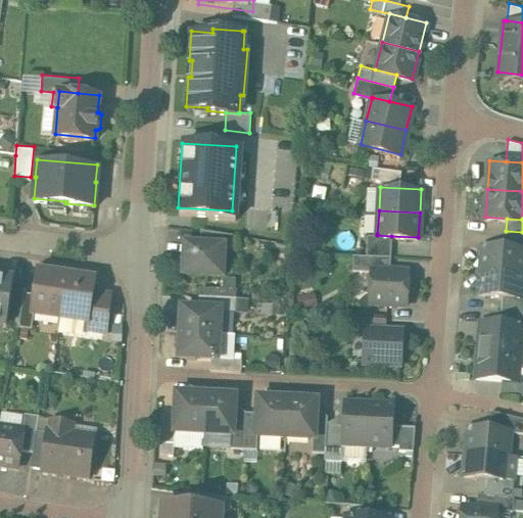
[(237,234),(200,228),(199,242),(223,243),(223,244),(236,245),(237,234)]
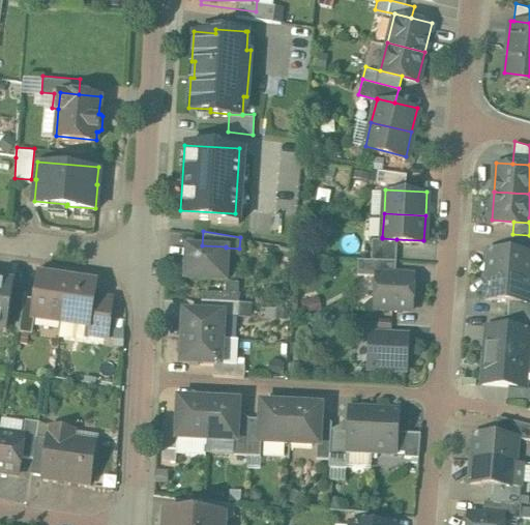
[(529,235),(512,234),(510,249),(529,250),(529,235)]
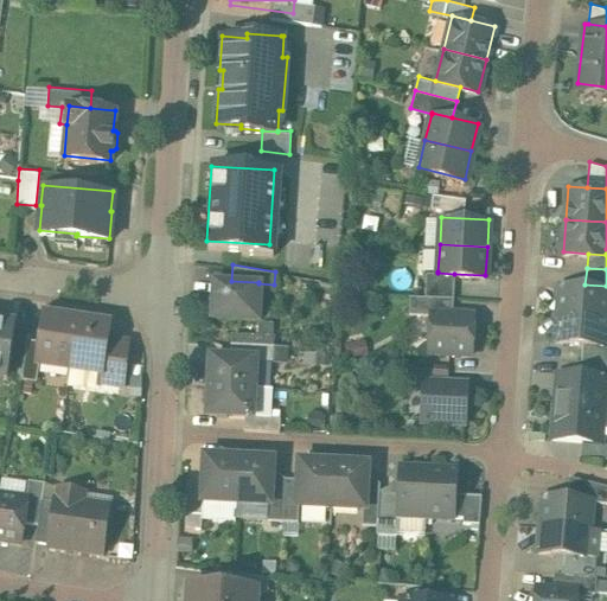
[(454,274),(438,273),(438,272),(427,270),(425,294),(453,296),(454,274)]
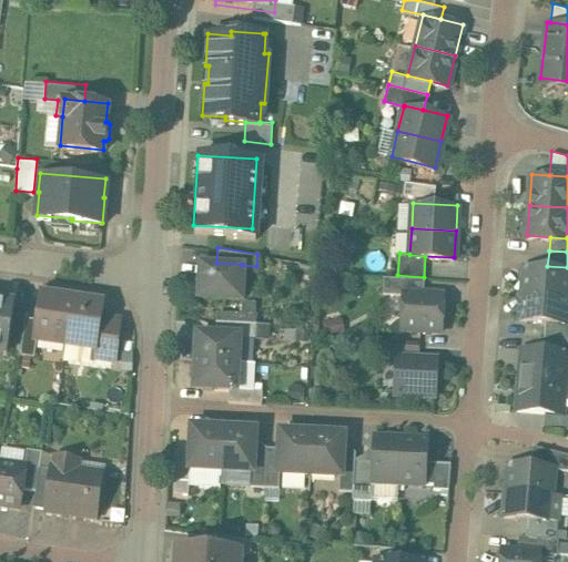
[(216,263),(201,262),(200,294),(241,296),(242,265),(242,264),(216,263)]
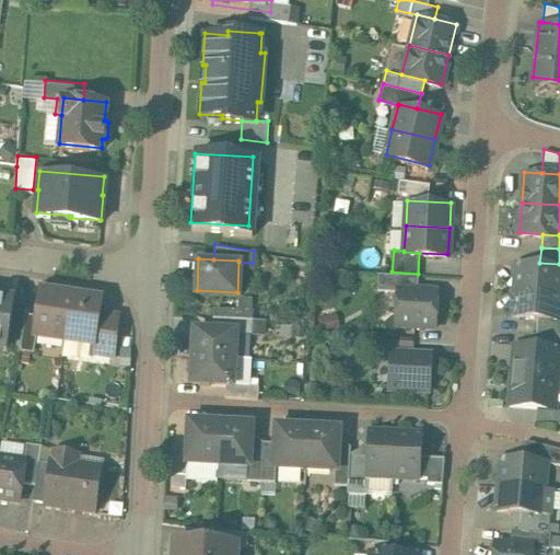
[(559,264),(539,263),(517,262),(515,287),(559,291),(559,277),(559,264)]
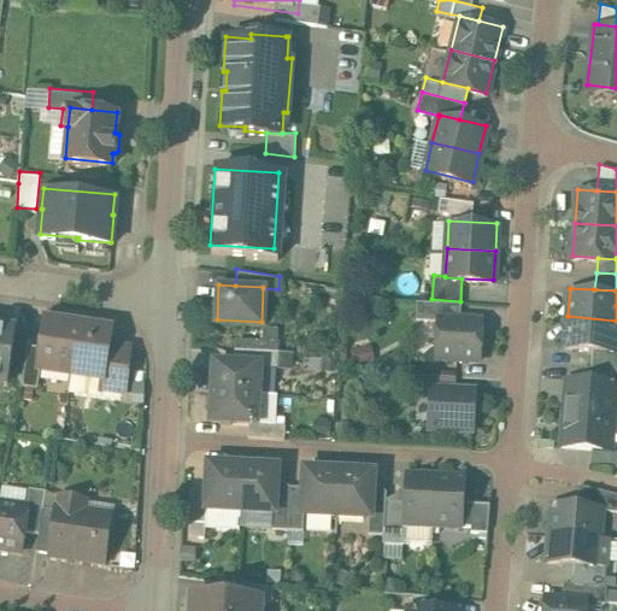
[(432,299),(417,299),(416,317),(438,318),(438,316),(460,317),(460,301),(432,299)]
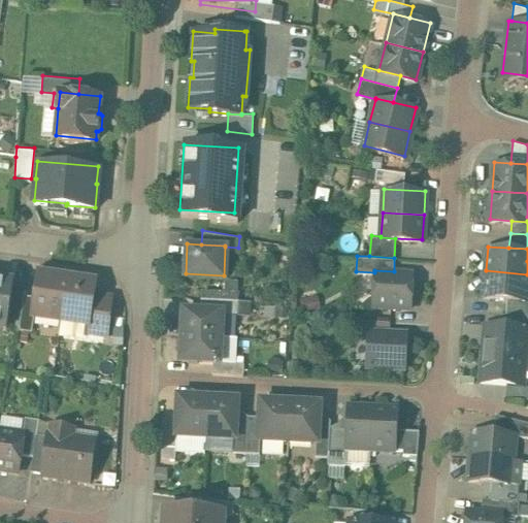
[(394,271),(374,270),(374,272),(373,303),(409,305),(411,272),(394,271)]
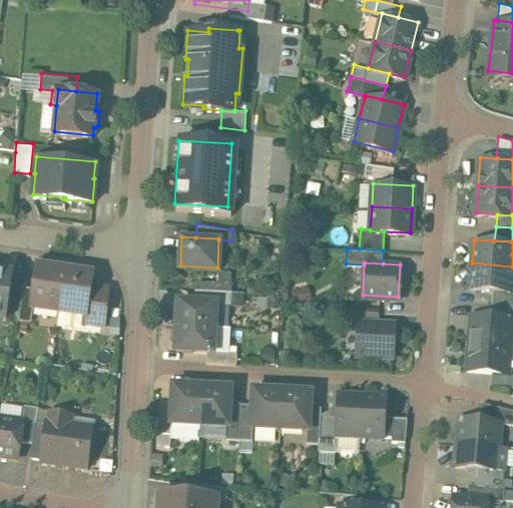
[(512,267),(472,263),(470,287),(492,289),(510,290),(512,267)]
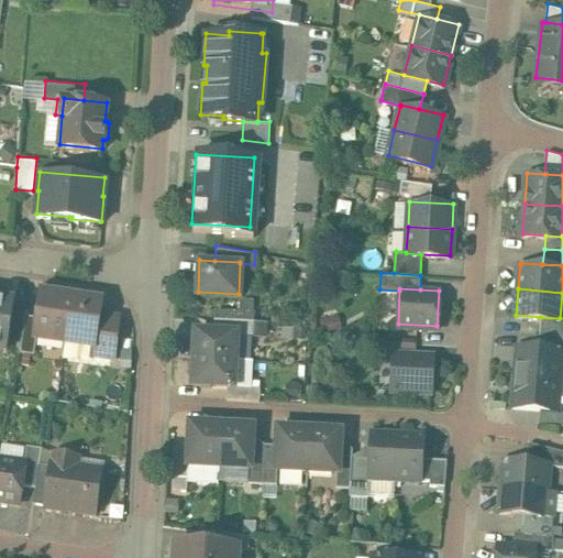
[(72,295),(42,290),(39,314),(35,334),(36,334),(65,338),(72,295)]
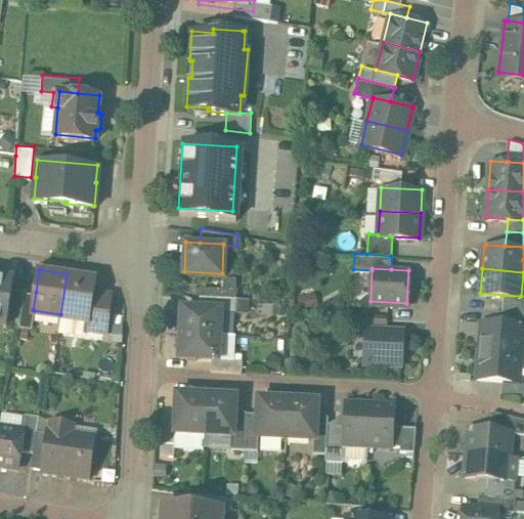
[(93,278),(67,274),(60,314),(87,318),(88,318),(92,286),(93,278)]
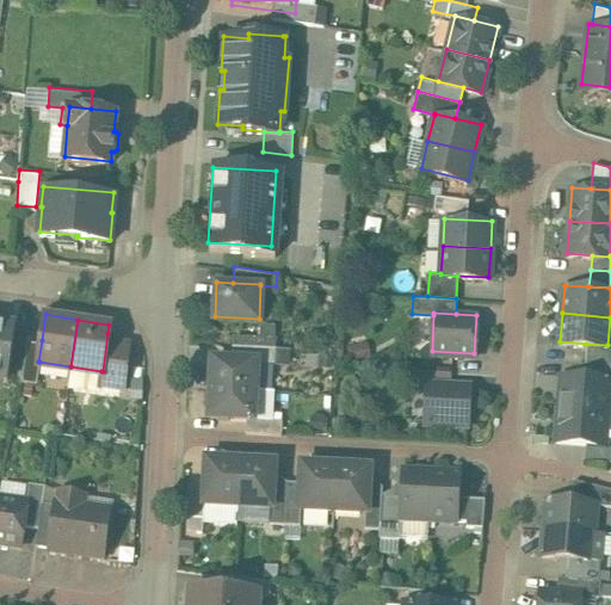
[(14,325),(0,322),(0,375),(7,376),(14,325)]
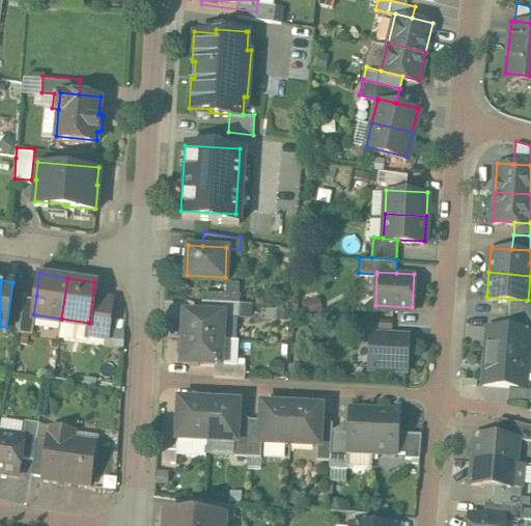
[(99,291),(93,289),(89,323),(88,323),(87,331),(105,334),(110,298),(98,296),(99,291)]
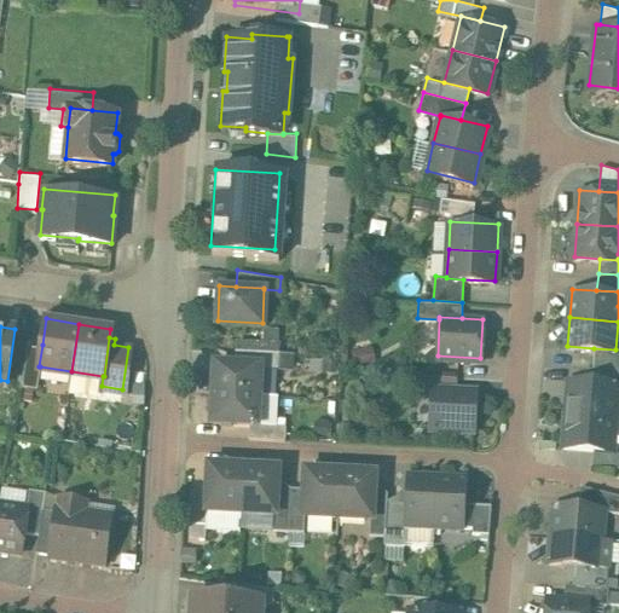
[(42,345),(28,343),(22,383),(38,386),(40,366),(39,366),(42,345)]
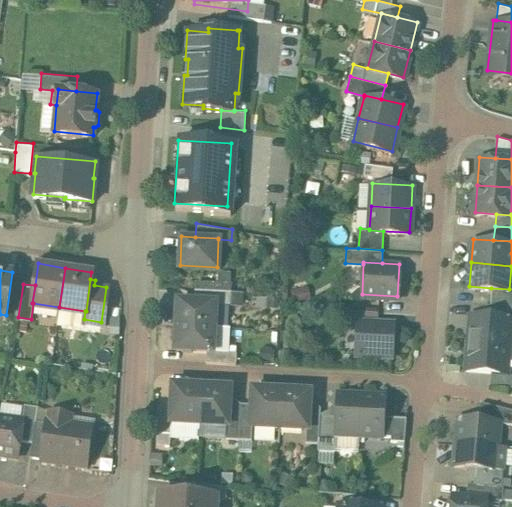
[(230,289),(195,287),(194,299),(215,300),(215,301),(230,302),(230,289)]
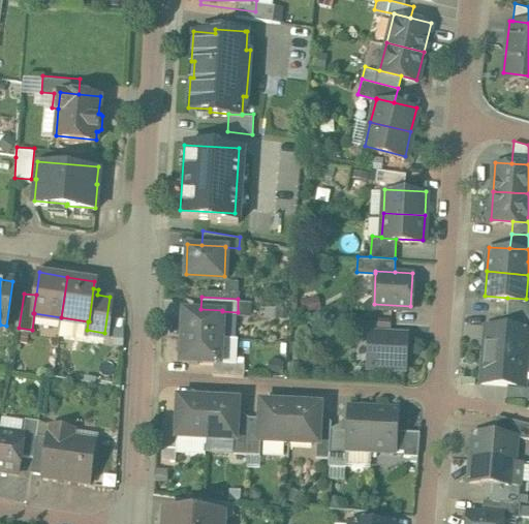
[(526,299),(507,298),(506,313),(528,314),(528,299),(526,299)]
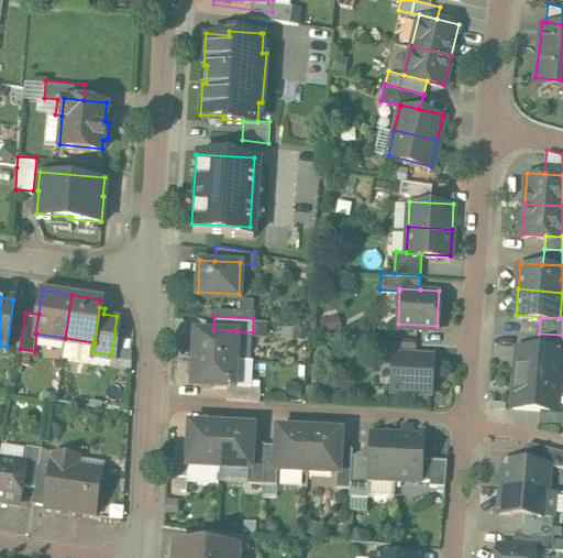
[(213,329),(196,328),(195,354),(235,357),(236,331),(236,330),(213,329)]
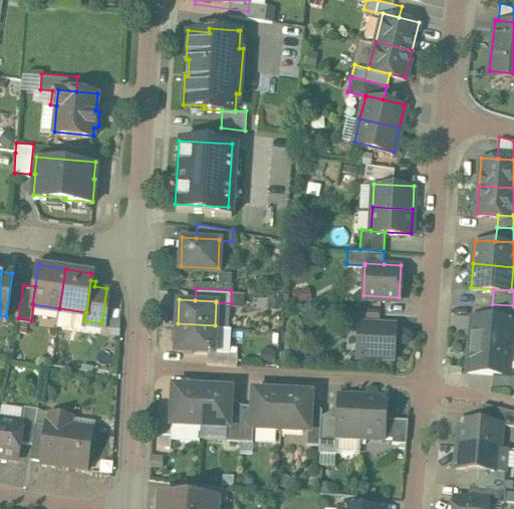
[(513,305),(492,304),(486,303),(485,315),(512,317),(512,318),(513,318),(513,305)]
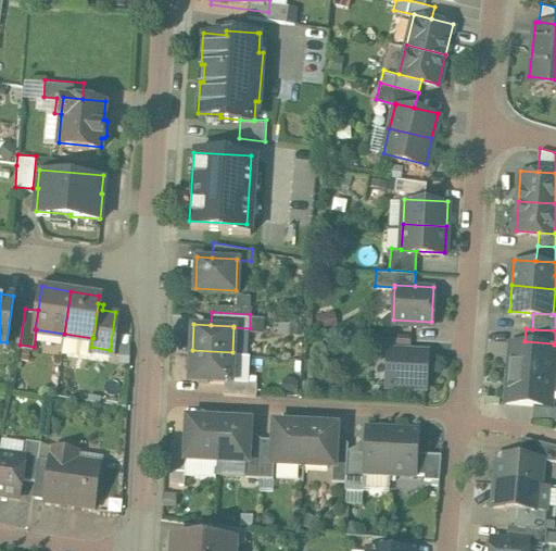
[(411,337),(373,335),(371,347),(389,348),(409,349),(411,337)]
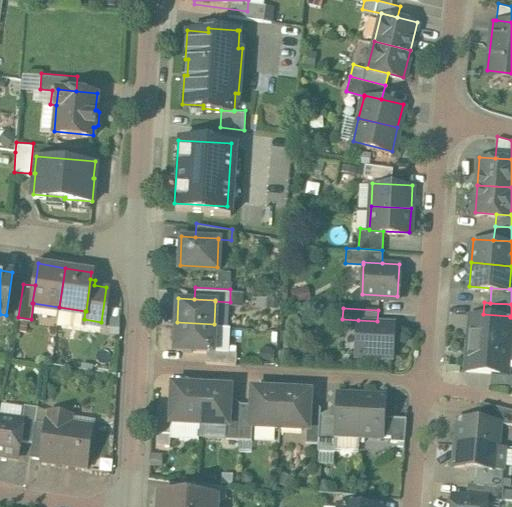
[(483,314),(471,313),(470,332),(467,334),(467,340),(508,344),(510,317),(510,316),(483,314)]
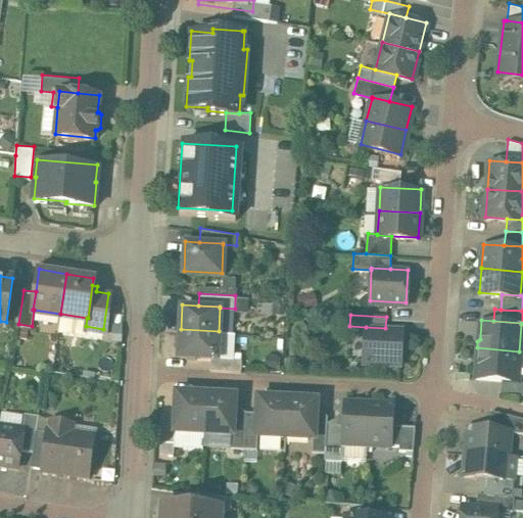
[(385,328),(366,327),(364,360),(400,362),(401,329),(385,328)]
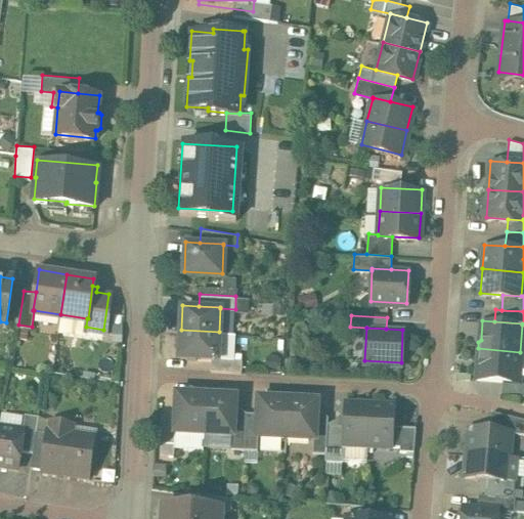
[(219,332),(181,330),(179,354),(211,356),(233,357),(234,333),(219,332)]
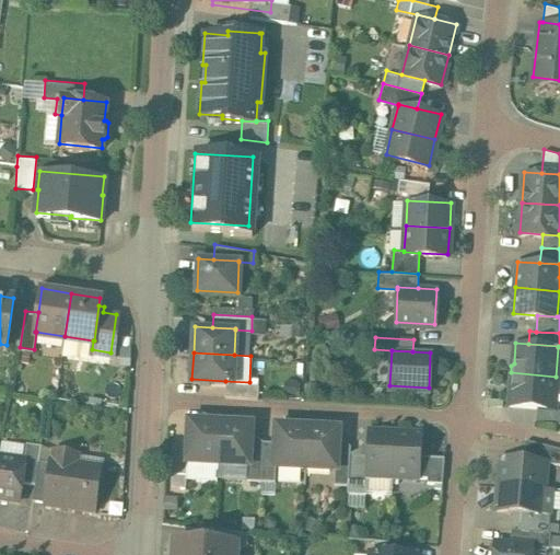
[(556,377),(511,372),(510,380),(512,382),(511,403),(552,406),(556,377)]
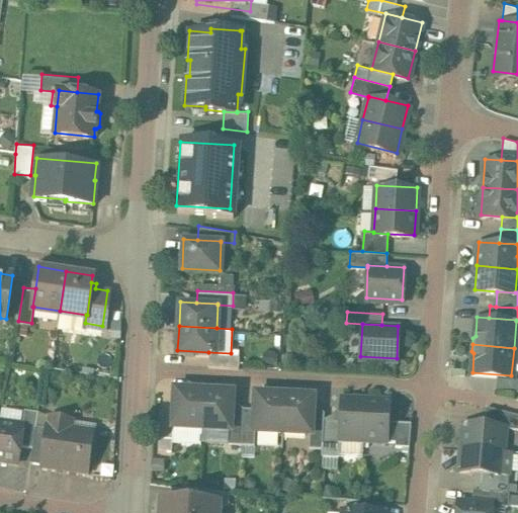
[(231,353),(208,352),(208,364),(239,366),(239,354),(231,353)]
